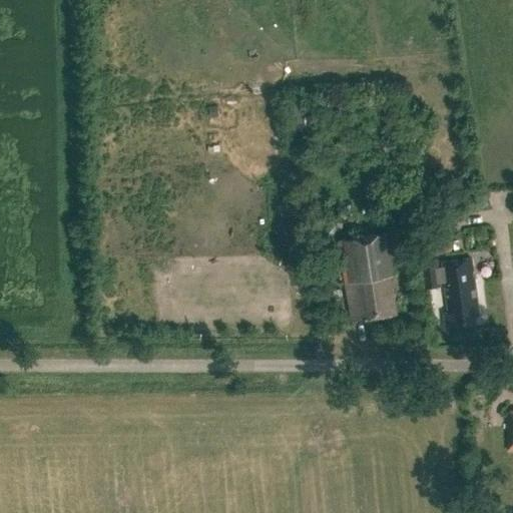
[(304,103),(288,105),(292,143),(308,141),(304,103)]
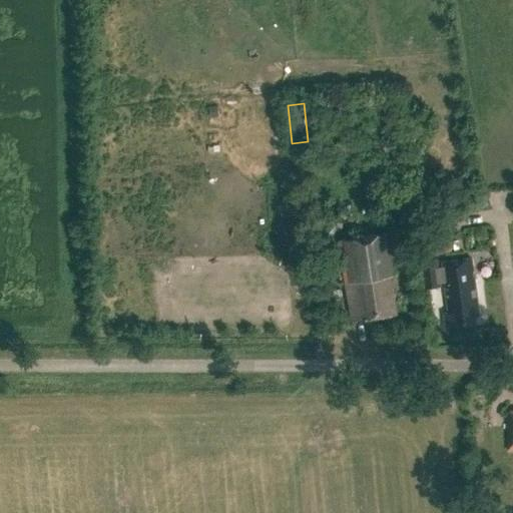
[(208,106),(208,118),(217,118),(217,107),(208,106)]
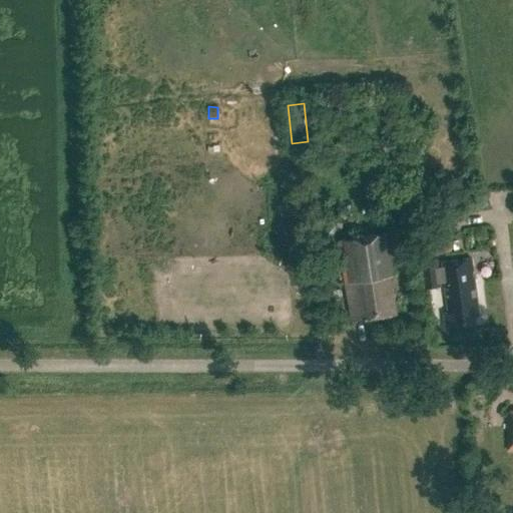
[(446,217),(418,220),(423,255),(451,251),(446,217)]
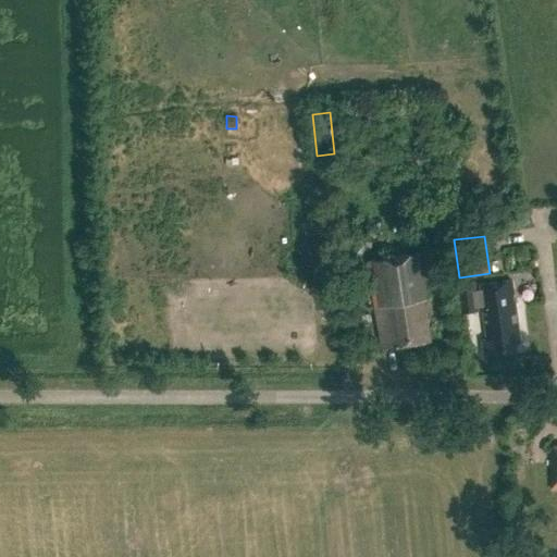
[(428,313),(433,312),(424,252),(368,262),(382,349),(432,342),(428,313)]
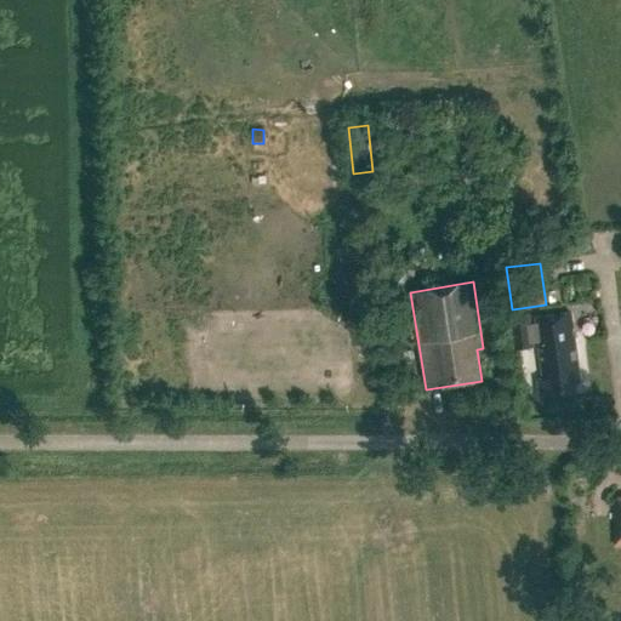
[(501,311),(488,312),(490,324),(502,322),(501,311)]
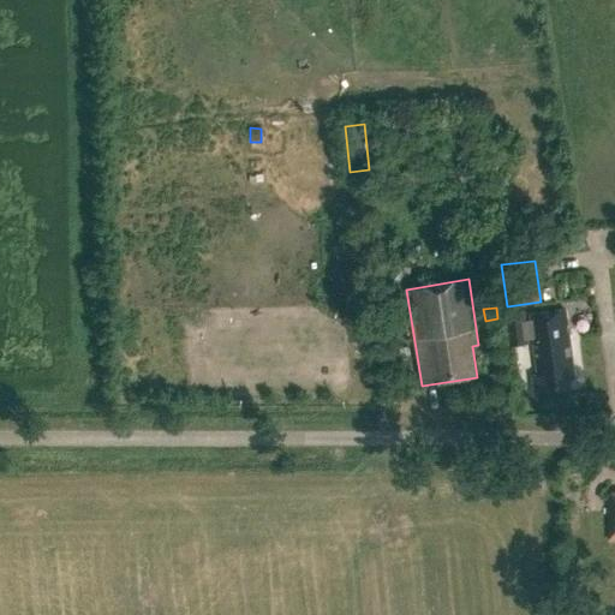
[(567,377),(574,376),(568,333),(565,333),(563,326),(567,326),(565,310),(529,315),(530,321),(524,322),(523,310),(505,312),(509,346),(527,344),(526,339),(532,339),(537,376),(532,376),(533,390),(568,386),(567,377)]
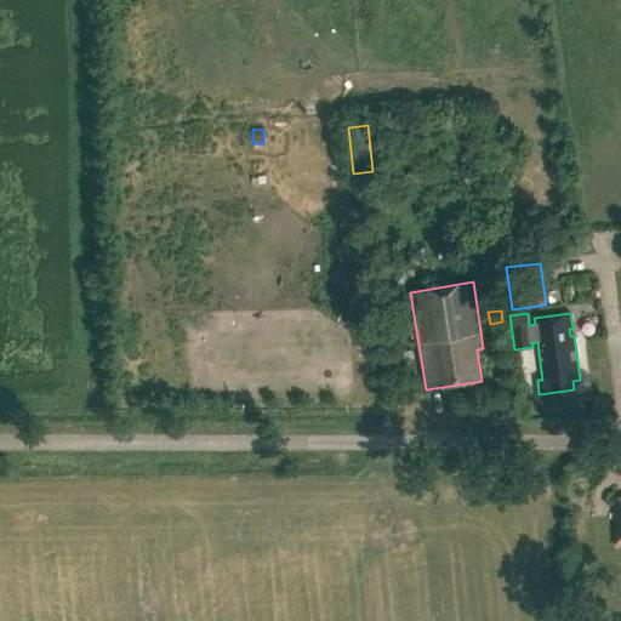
[(620,501),(609,502),(610,550),(620,550),(620,501)]
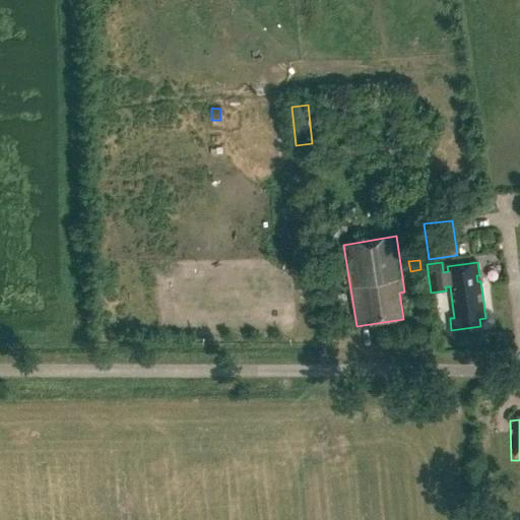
All buildings are outlined.
